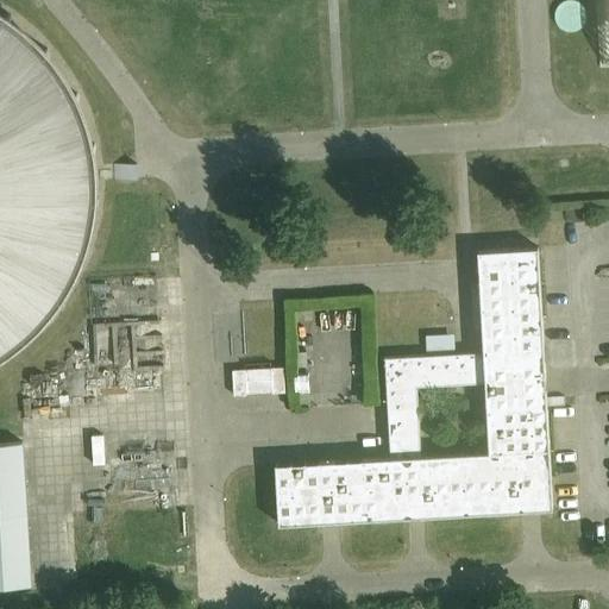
[(608,0),(596,0),(601,68),(608,67),(608,0)]
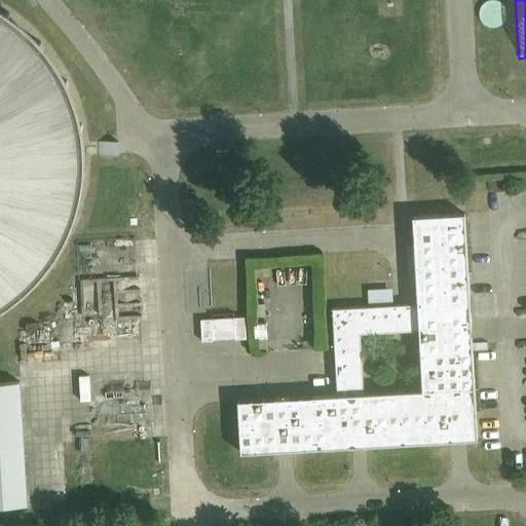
[(0,311),(6,308),(12,304),(19,300),(24,295),(30,290),(35,285),(40,278),(45,273),(50,267),(54,261),(59,255),(63,248),(67,241),(70,234),(73,227),(75,220),(78,213),(80,205),(82,198),(83,191),(84,183),(85,176),(85,167),(85,160),(85,153),(85,145),(84,138),(83,129),(82,122),(80,115),(78,108),(75,101),(73,94),(70,86),(67,79),(63,73),(59,66),(54,60),(50,53),(45,47),(40,42),(35,36),(30,31),(24,26),(19,21),(12,16),(6,12),(0,8),(0,311)]
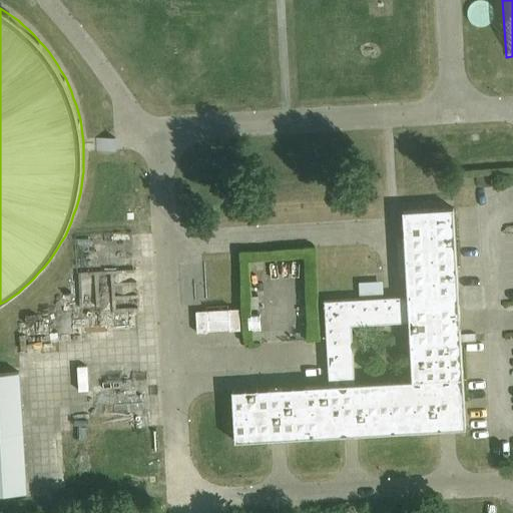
[(116,150),(115,138),(97,139),(96,139),(96,152),(97,152),(97,151),(116,150)]
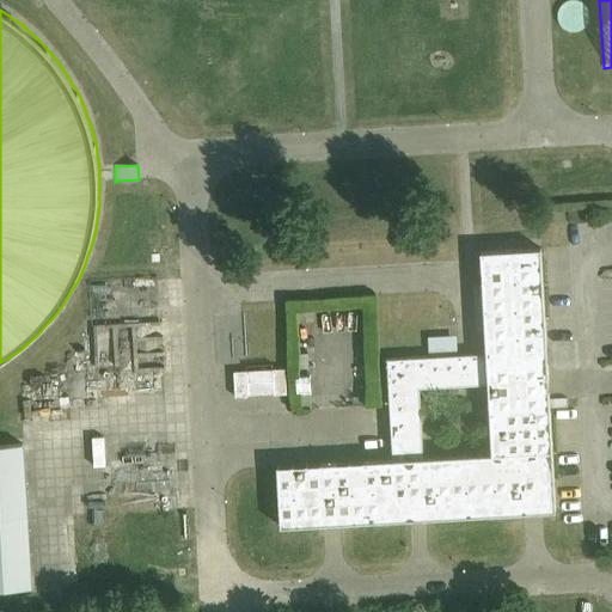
[(281,527),(556,512),(542,249),(481,252),(487,354),(430,357),(387,360),(393,460),(277,466),(281,527)]
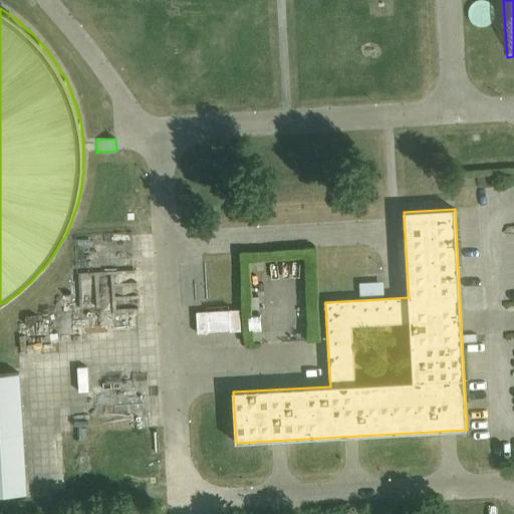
[(240,310),(208,312),(197,312),(198,334),(209,333),(209,332),(230,330),(230,332),(241,331),(240,310)]
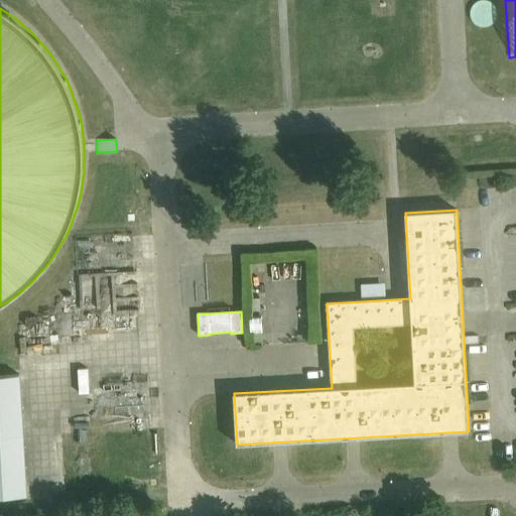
[(20,375),(19,375),(0,376),(0,497),(27,496),(20,375)]
